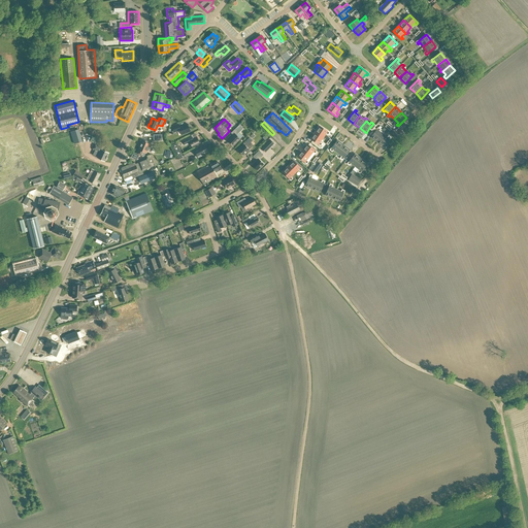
[(178,124),(171,126),(174,132),(179,130),(182,135),(190,131),(187,124),(179,127),(178,124)]
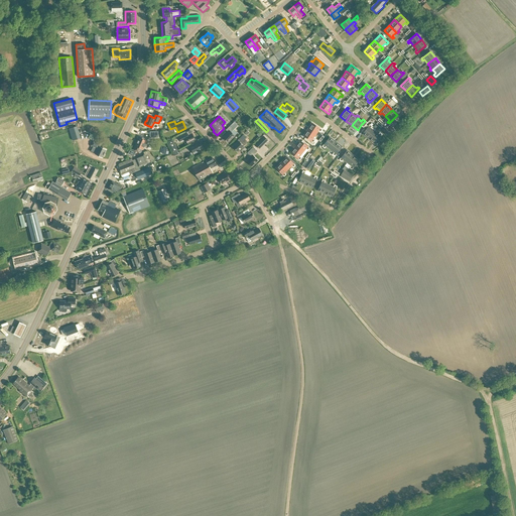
[(323,130),(312,123),(308,129),(316,135),(319,130),(321,131),(323,130)]
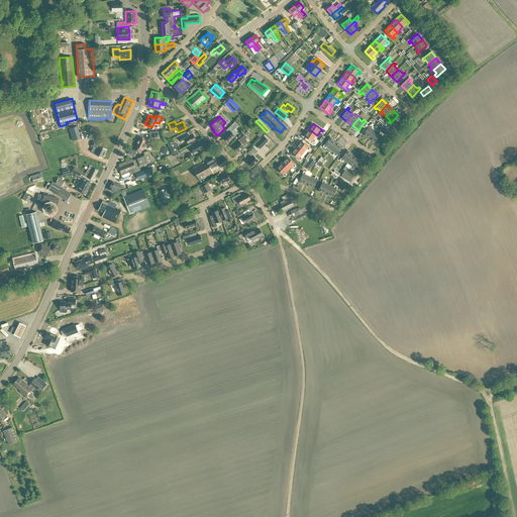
[(369,139),(375,131),(371,128),(372,126),(370,125),(363,134),(369,139)]
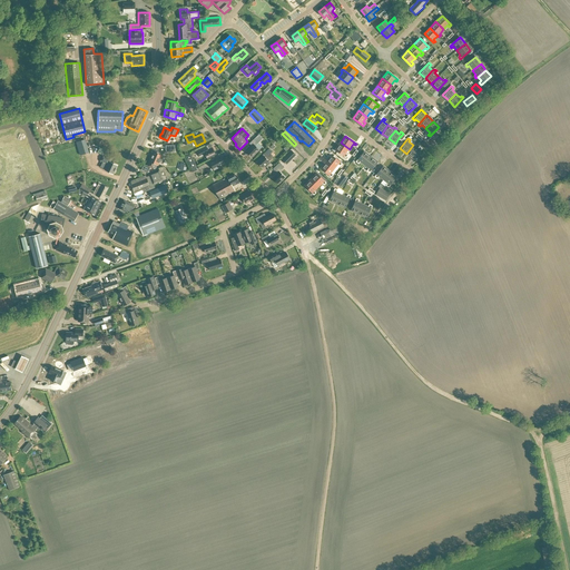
[(85,139),(76,143),(80,156),(89,153),(85,139)]
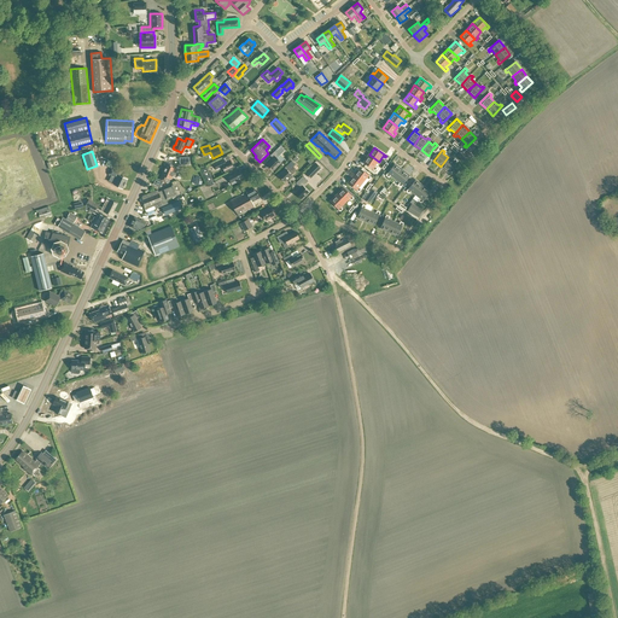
[(277,158),(280,155),(277,151),(270,156),(273,158),(267,164),(273,170),(281,163),(277,158)]
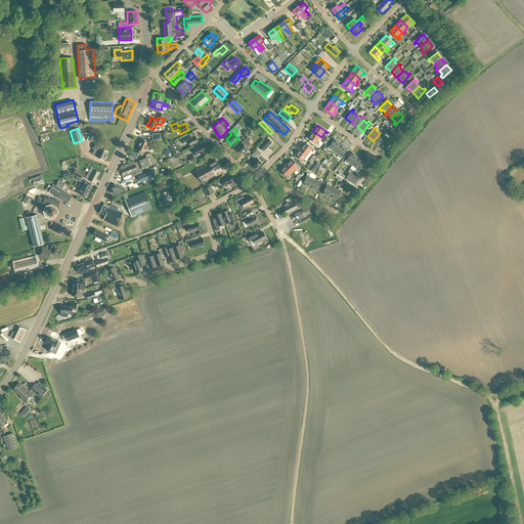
[(394,137),(396,135),(389,129),(387,131),(393,137),(394,137)]
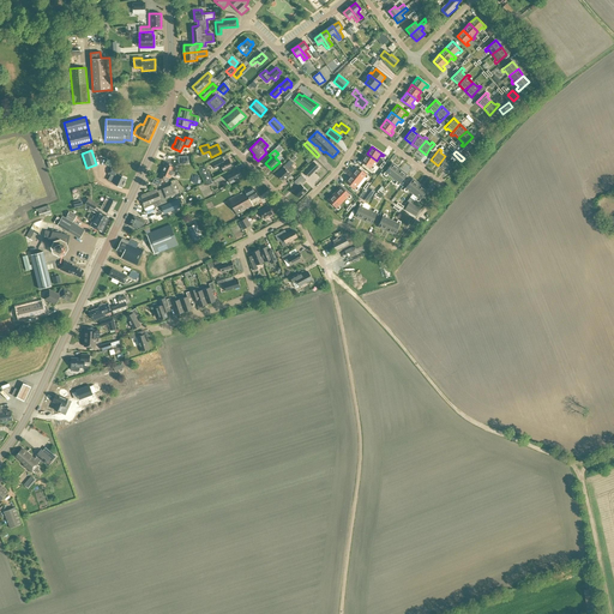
[(100,154),(97,160),(113,167),(115,161),(100,154)]
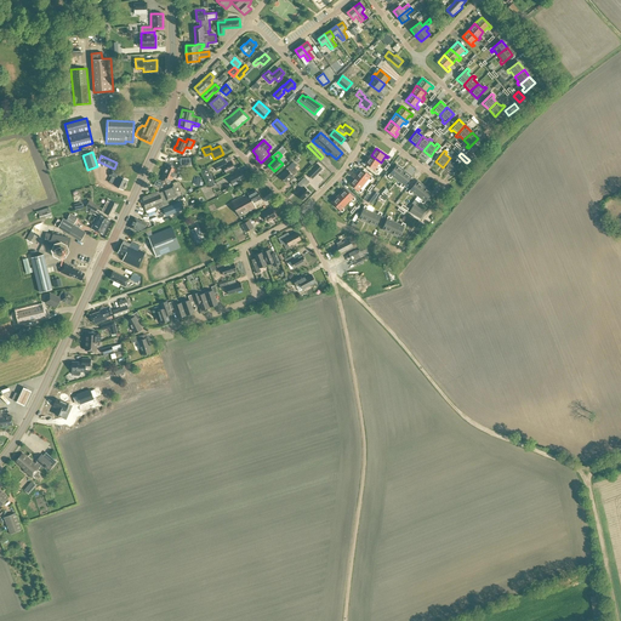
[(371,155),(366,163),(379,170),(380,169),(379,167),(381,163),(371,155)]
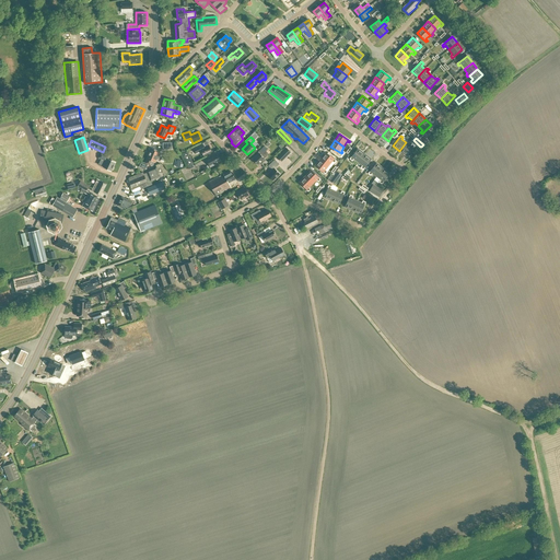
[(406,142),(399,151),(406,155),(415,146),(412,143),(410,146),(406,142)]
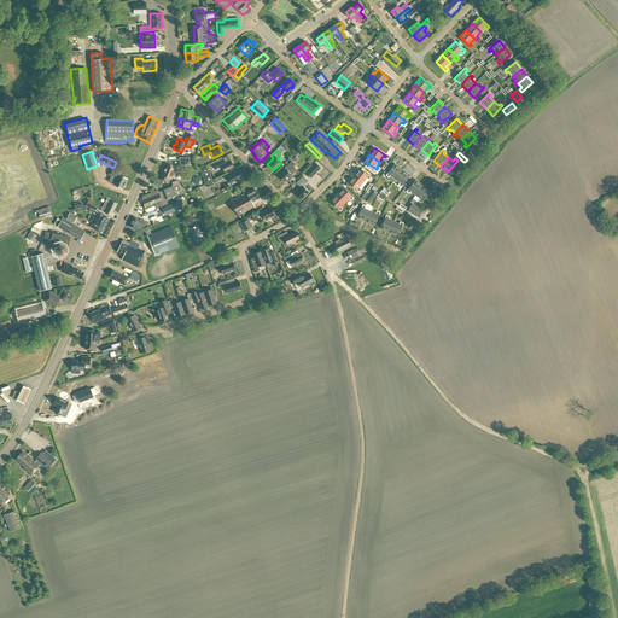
[(226,163),(223,159),(214,164),(216,170),(222,168),(225,172),(234,167),(231,159),(226,163)]
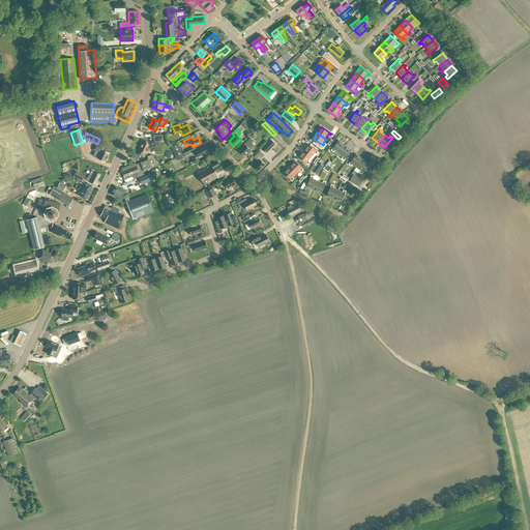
[(243,144),(244,145),(238,150),(244,156),(251,150),(251,149),(253,147),(249,145),(253,141),(249,138),(243,144)]
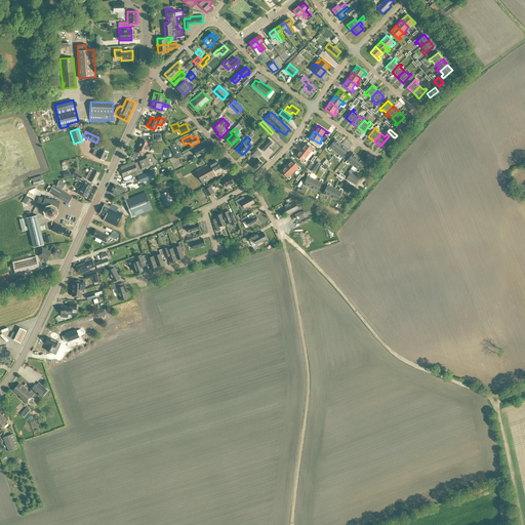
[(148,151),(150,148),(150,147),(148,147),(150,143),(142,138),(135,153),(132,152),(130,157),(136,159),(138,154),(142,156),(144,155),(145,153),(146,153),(147,151),(148,151)]
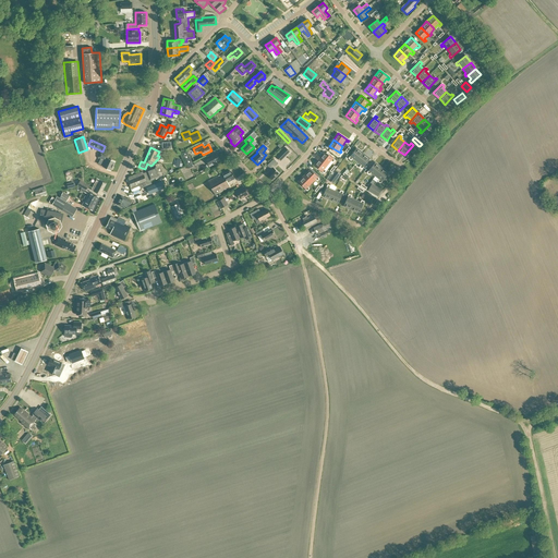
[(356,162),(363,155),(356,149),(349,159),(351,160),(352,159),(356,162)]
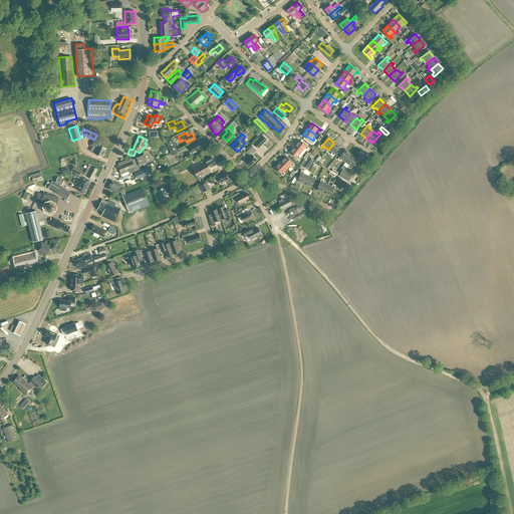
[(167,141),(168,144),(172,152),(177,150),(172,139),(167,141)]
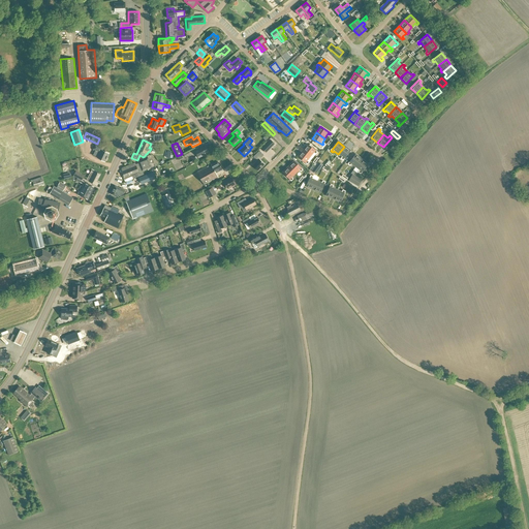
[(107,159),(106,158),(109,154),(101,150),(102,147),(96,144),(93,150),(95,151),(93,155),(97,157),(97,158),(104,161),(105,161),(106,160),(107,159)]
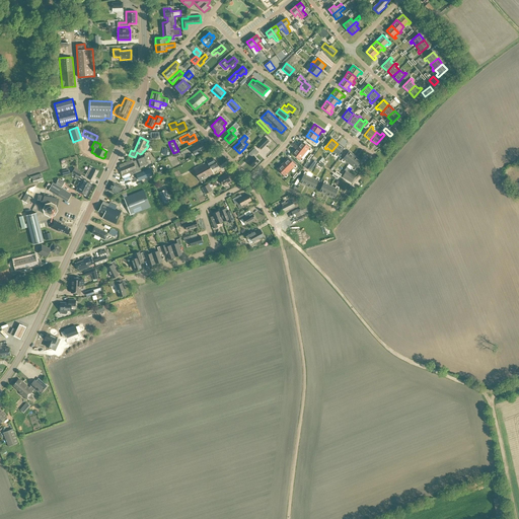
[(311,149),(302,141),(298,147),(305,153),(309,149),(310,150),(311,149)]
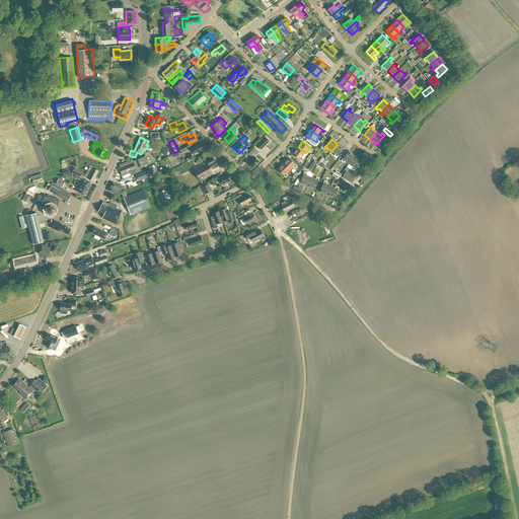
[(202,151),(201,150),(204,148),(202,143),(192,149),(195,155),(202,151)]
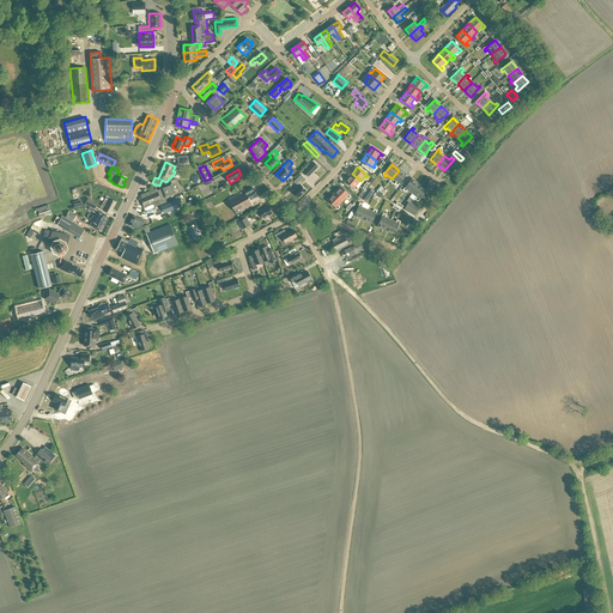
[(396,186),(406,175),(399,170),(392,178),(396,183),(395,184),(396,186)]
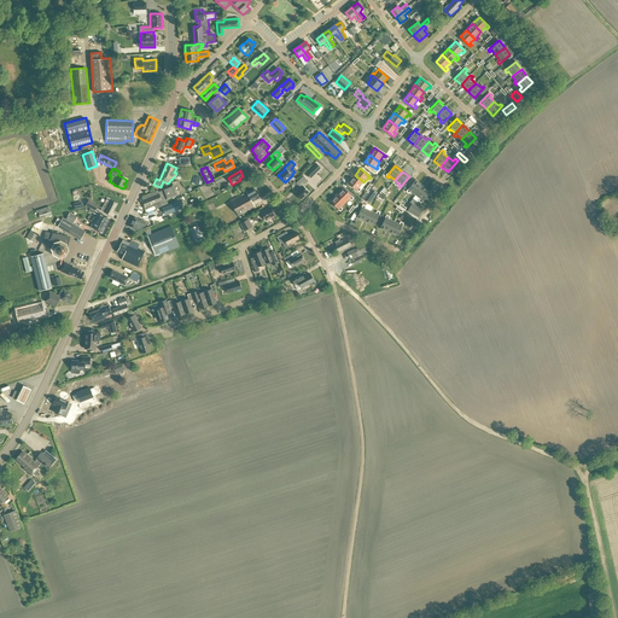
[(355,175),(349,181),(360,191),(361,188),(360,187),(363,182),(355,175)]
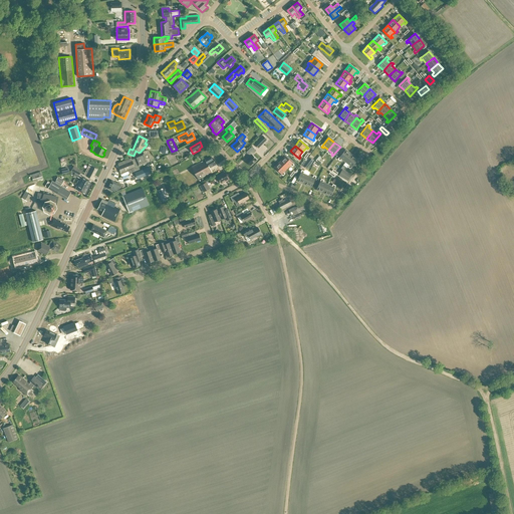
[(251,166),(257,160),(252,155),(253,154),(250,150),(247,152),(250,156),(245,161),(251,166)]
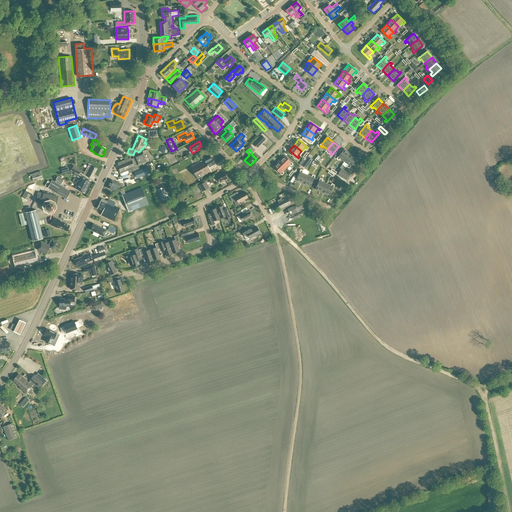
[(344,163),(350,155),(344,150),(337,159),(339,161),(340,159),(344,163)]
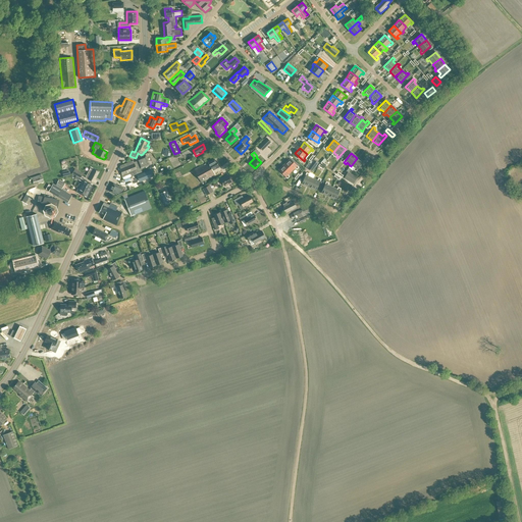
[(136,161),(134,162),(134,160),(120,166),(120,167),(120,169),(121,172),(120,172),(122,176),(129,174),(131,176),(142,172),(140,168),(149,165),(146,155),(136,159),(136,161)]
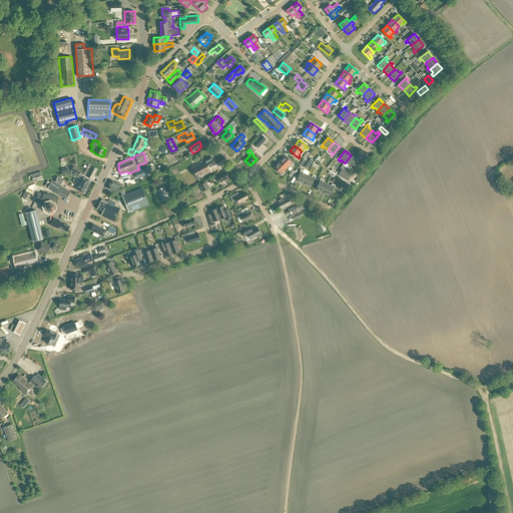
[(349,168),(356,159),(351,155),(345,163),(349,166),(348,167),(349,168)]
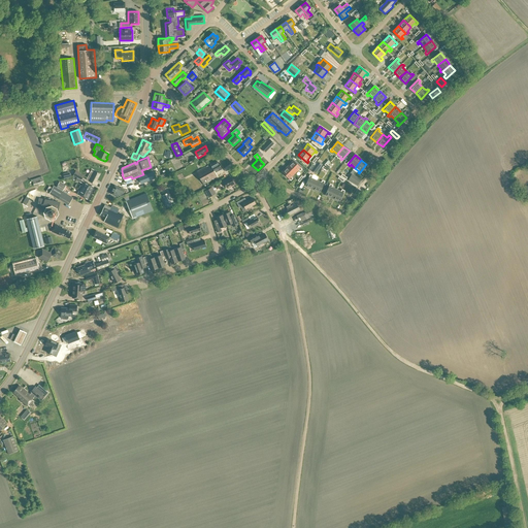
[(301,169),(293,161),(288,166),(295,173),(299,169),(300,170),(301,169)]
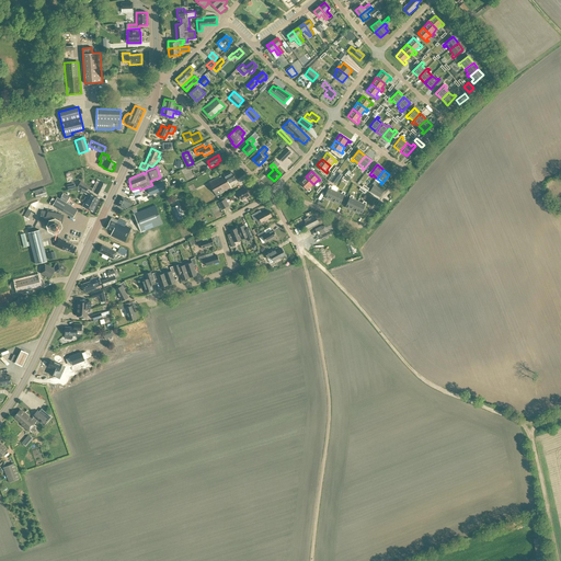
[(209,182),(215,193),(216,196),(231,189),(228,183),(236,180),(231,172),(225,176),(224,174),(209,182)]
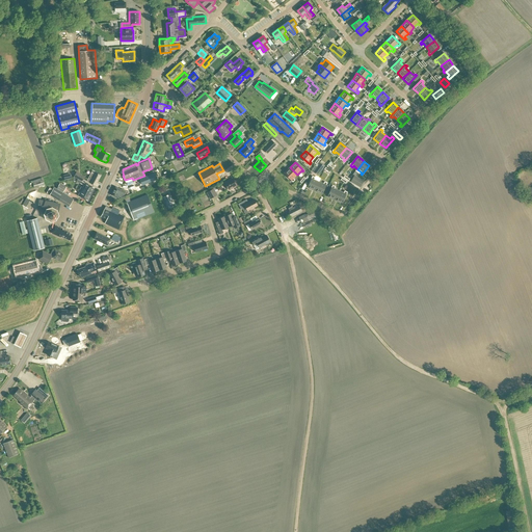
[(322,165),(319,163),(318,165),(316,168),(313,171),(318,175),(324,167),(322,165)]
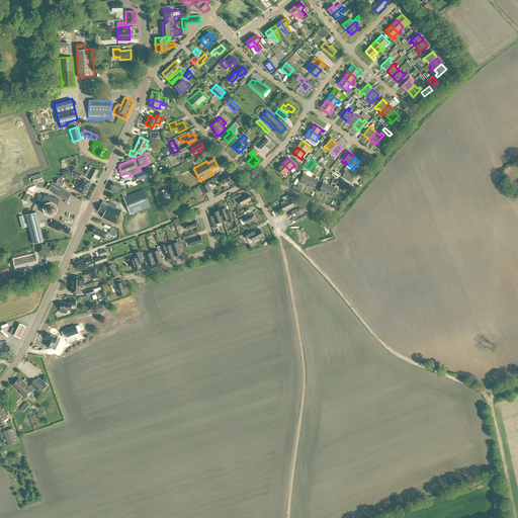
[(282,163),(277,168),(285,176),(287,175),(286,174),(289,170),(282,163)]
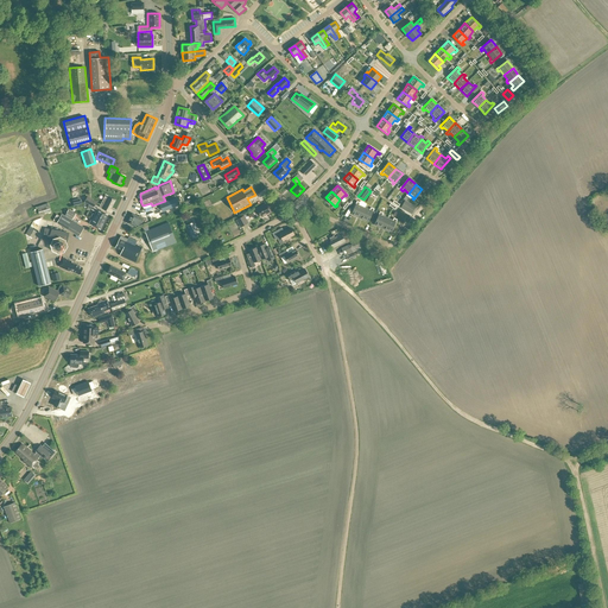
[(111,214),(113,210),(111,209),(115,200),(106,195),(99,207),(111,214)]
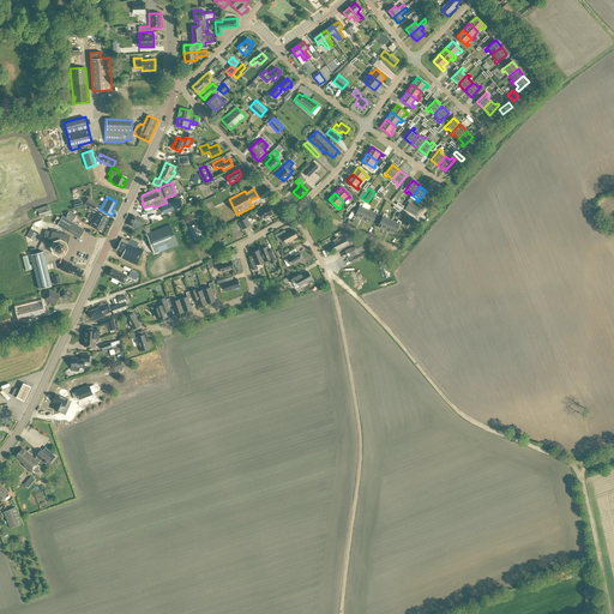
[(89,198),(85,204),(95,209),(98,204),(89,198)]
